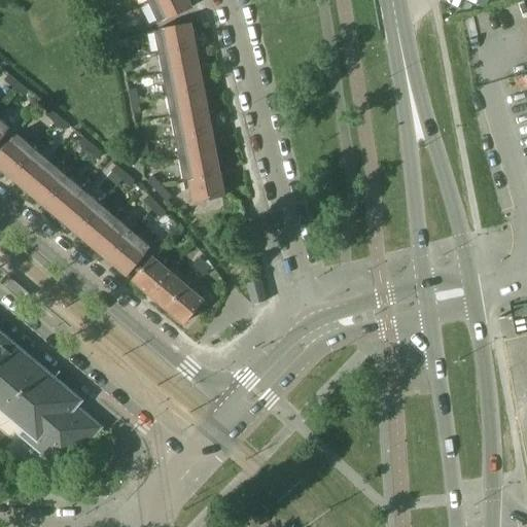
[(184,0),(153,0),(147,3),(156,23),(163,21),(189,8),(184,0)]
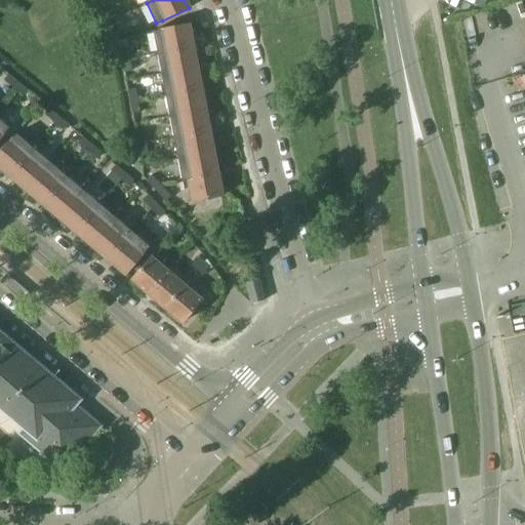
[(106,9),(98,12),(104,24),(111,19),(106,9)]
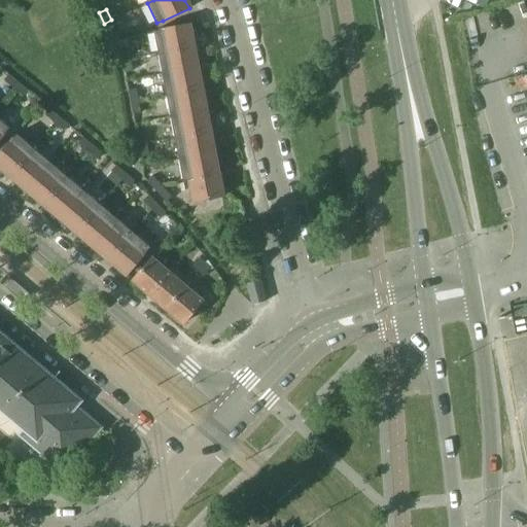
[(111,20),(104,24),(109,34),(116,31),(111,20)]
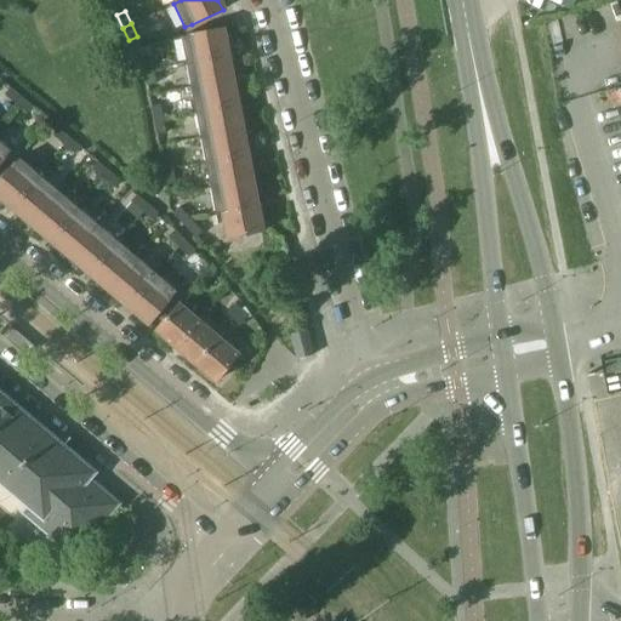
[(222,29),(188,35),(181,38),(186,63),(227,55),(222,29)]
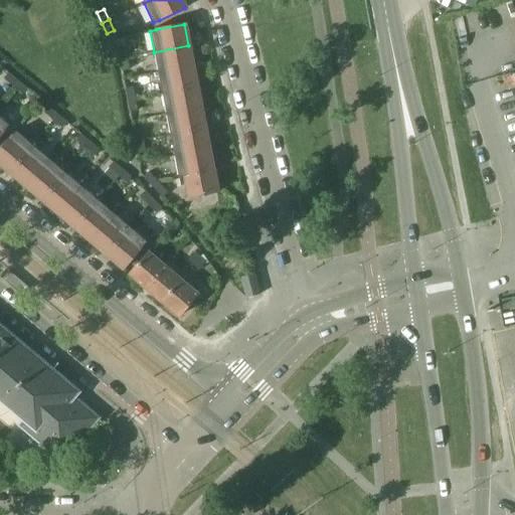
[(188,45),(154,52),(158,72),(192,66),(188,45)]
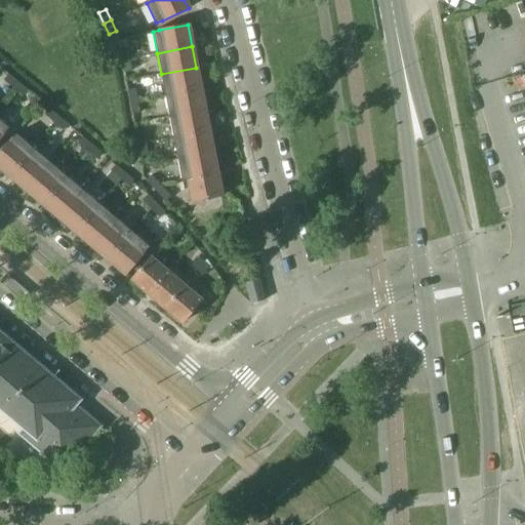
[(117,49),(120,61),(127,58),(124,47),(117,49)]
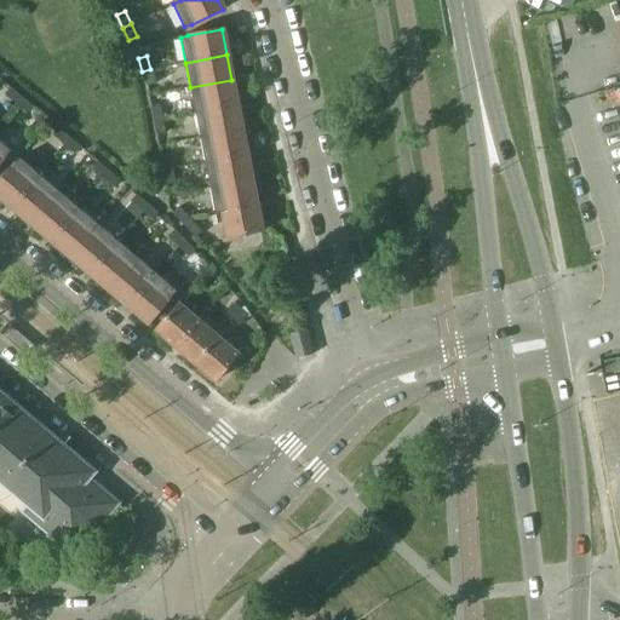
[(150,69),(142,72),(147,86),(155,84),(150,69)]
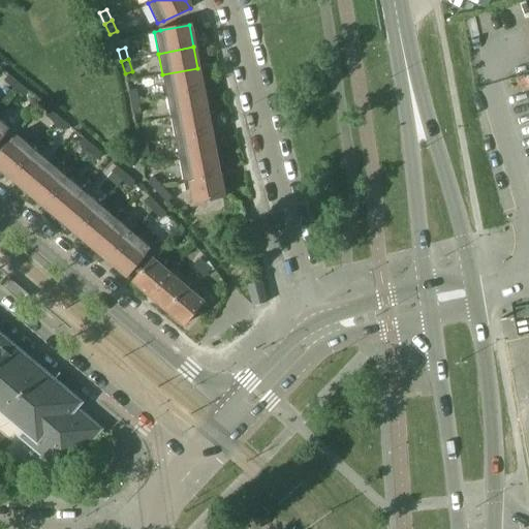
[(197,68),(162,74),(166,96),(201,90),(197,68)]
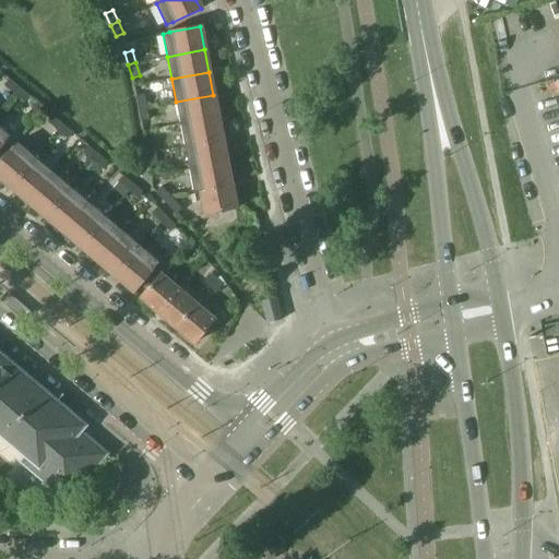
[(19,88),(9,80),(3,85),(14,94),(19,88)]
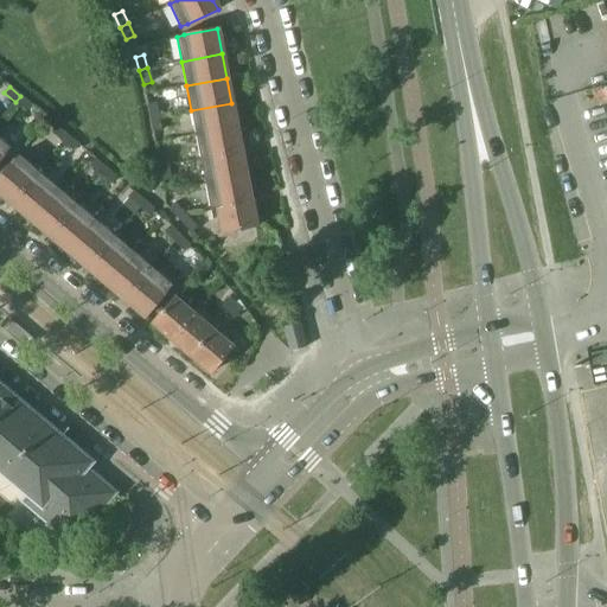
[(31,104),(20,96),(16,102),(26,112),(31,104)]
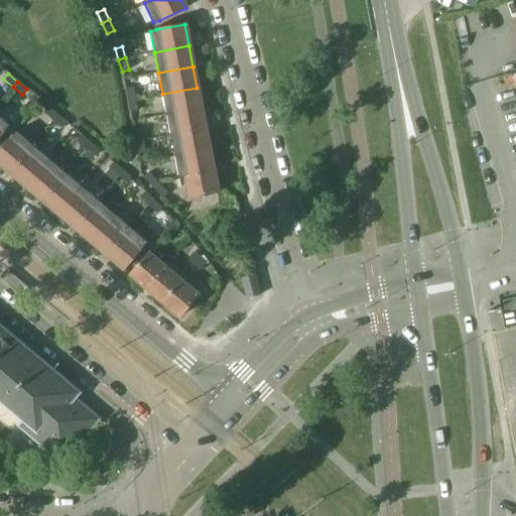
[(125,89),(128,100),(135,99),(133,88),(125,89)]
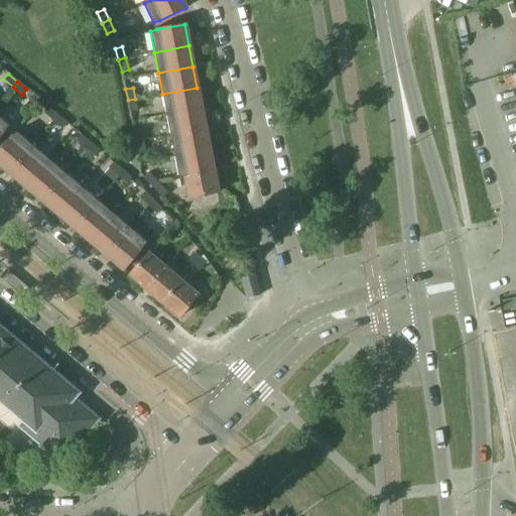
[(197,88),(162,94),(166,115),(201,108),(197,88)]
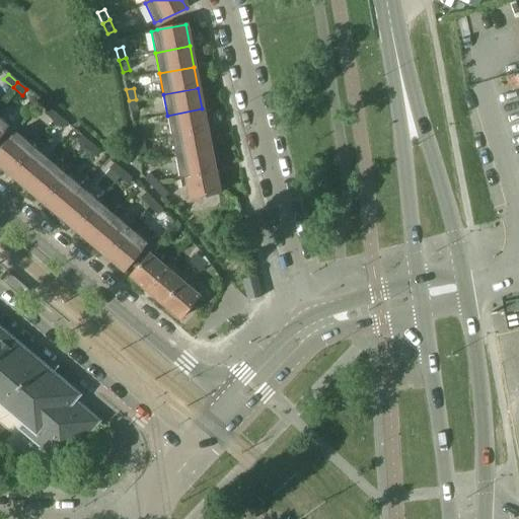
[(136,99),(129,100),(131,113),(138,112),(136,99)]
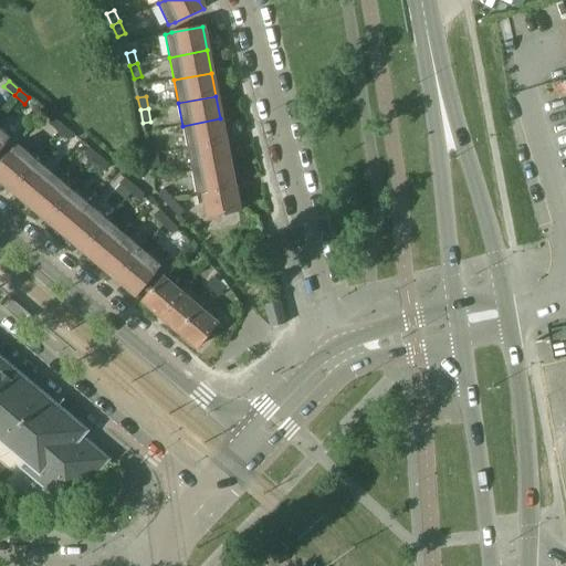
[(48,124),(59,133),(63,126),(53,118),(48,124)]
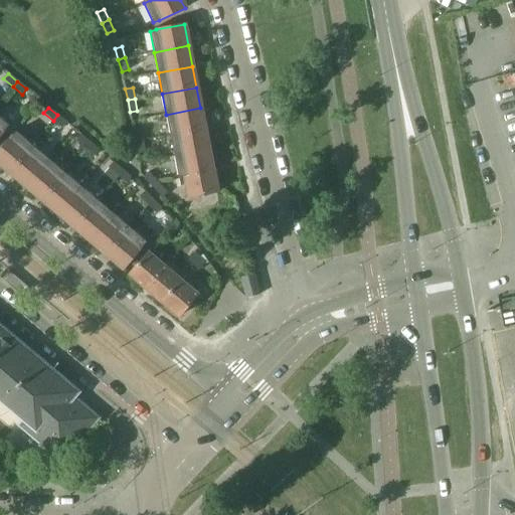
[(200,108),(166,115),(170,135),(204,129),(200,108)]
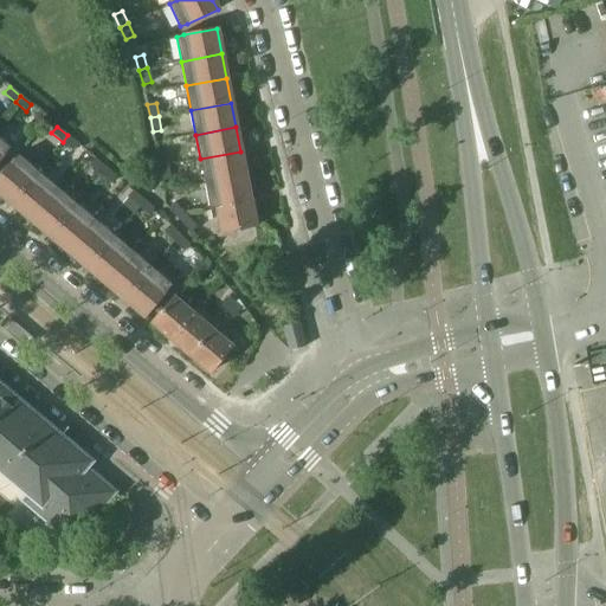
[(78,144),(68,135),(63,142),(73,152),(78,144)]
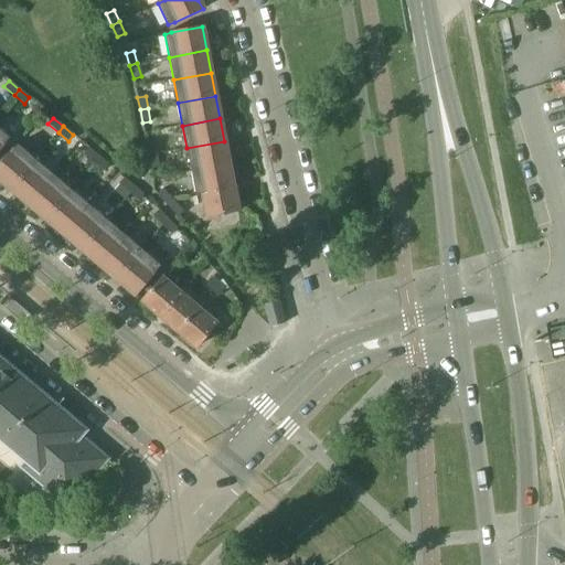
[(146,142),(149,156),(157,153),(155,141),(146,142)]
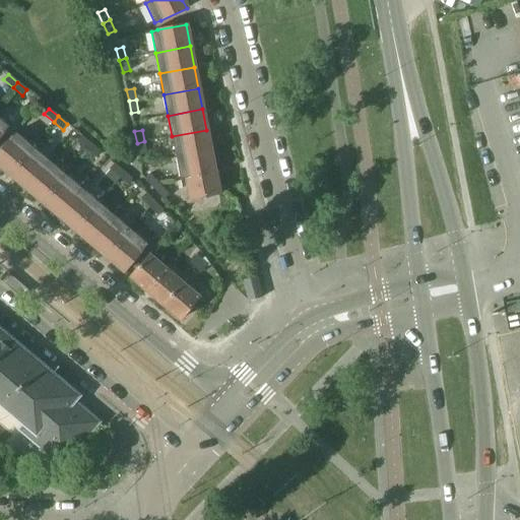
[(206,130),(172,136),(176,157),(210,151),(206,130)]
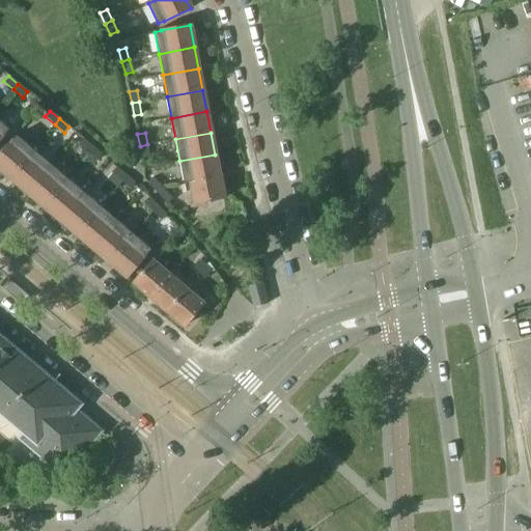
[(10,141),(0,152),(0,169),(9,177),(33,150),(16,136),(11,141),(10,141)]
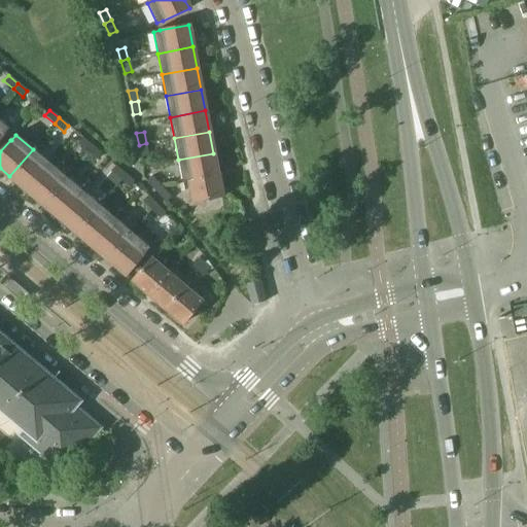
[(93,146),(82,138),(77,143),(88,151),(93,146)]
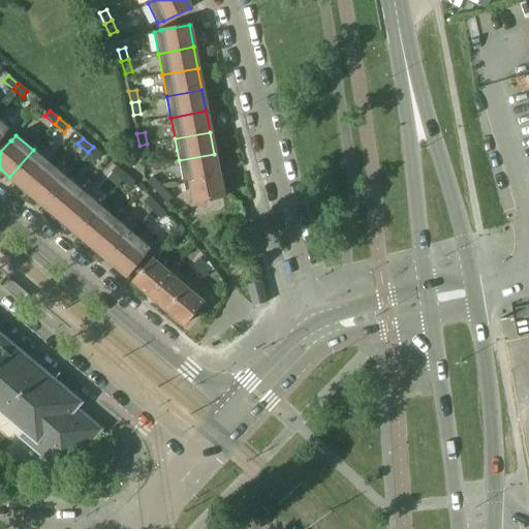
[(147,144),(139,146),(142,158),(149,156),(147,144)]
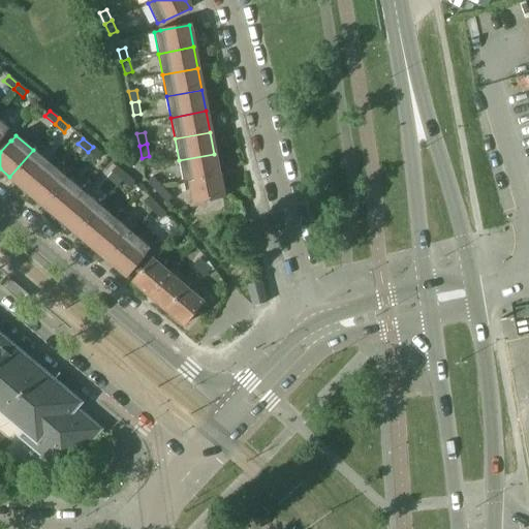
[(101,154),(93,147),(88,152),(97,160),(101,154)]
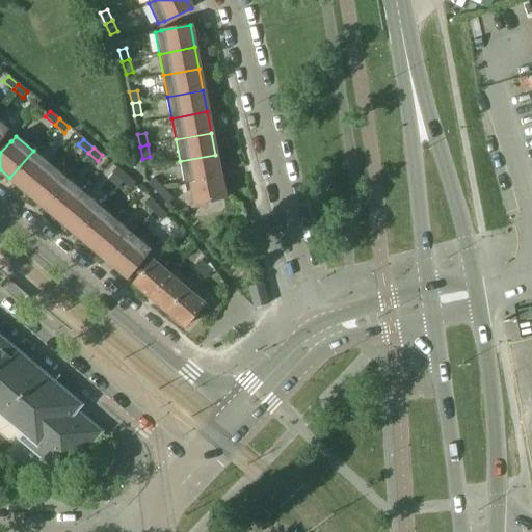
[(33,151),(9,178),(26,192),(50,164),(33,151)]
